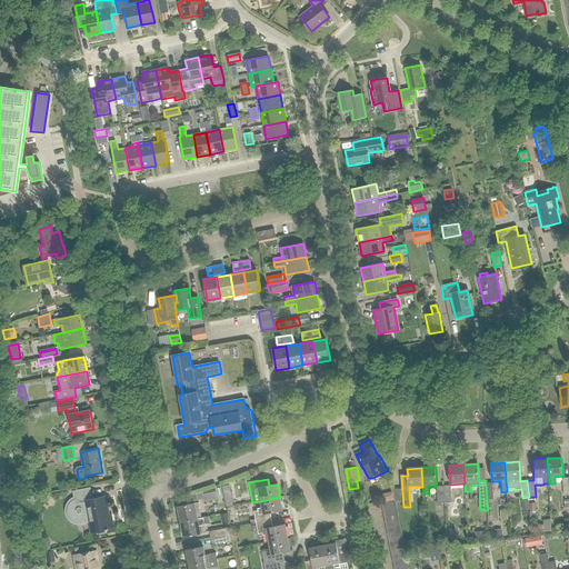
[(72,491),(73,499),(72,499),(70,500),(69,501),(67,503),(66,506),(65,509),(65,512),(65,516),(67,518),(68,520),(71,522),(75,523),(77,523),(80,523),(83,521),(86,519),(87,517),(88,517),(91,532),(106,530),(115,529),(111,515),(109,515),(105,497),(91,500),(89,488),(72,491)]
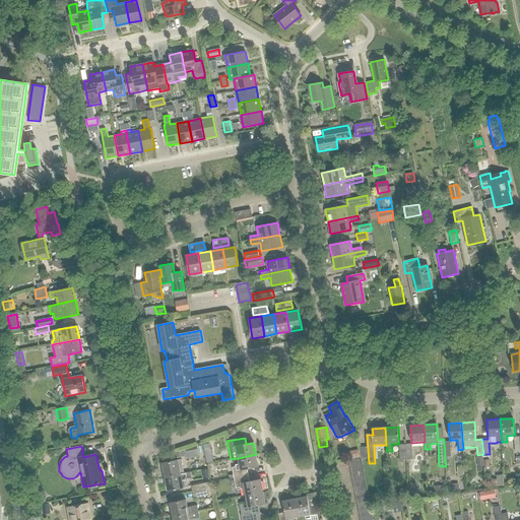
[(186,452),(185,452),(186,457),(187,459),(199,456),(198,449),(186,452)]
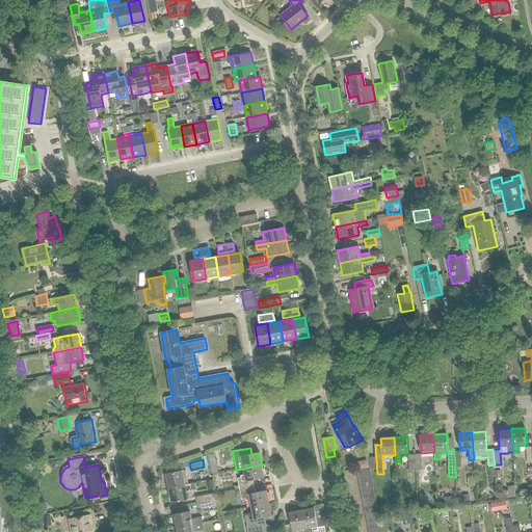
[(354,462),(356,470),(369,468),(368,459),(354,462)]
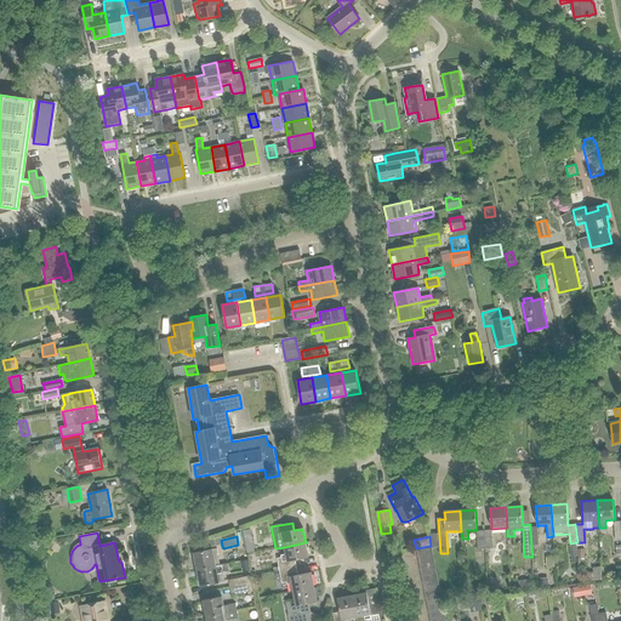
[(306,542),(285,547),(286,554),(281,556),(281,558),(278,559),(279,567),(280,571),(301,567),(300,559),(308,557),(306,542)]
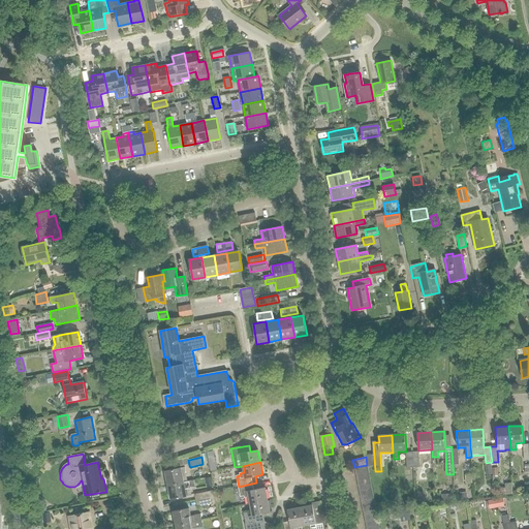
[(367,465),(354,467),(355,473),(368,471),(367,465)]
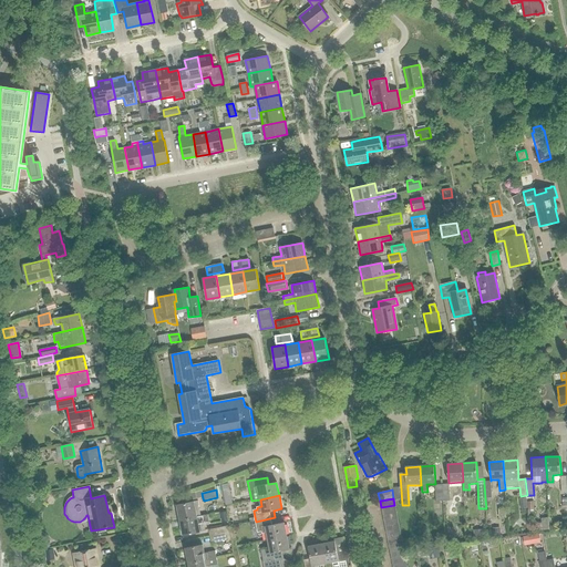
[(177,505),(181,521),(200,516),(197,502),(177,505)]
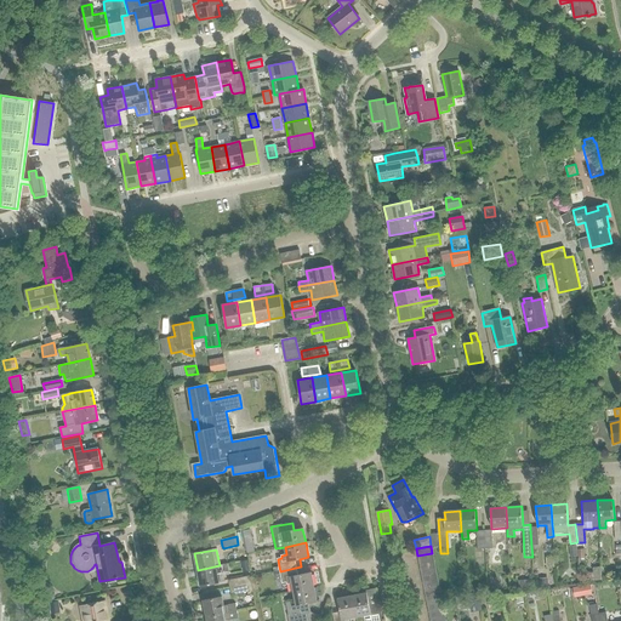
[(417,556),(419,563),(434,560),(432,553),(417,556)]
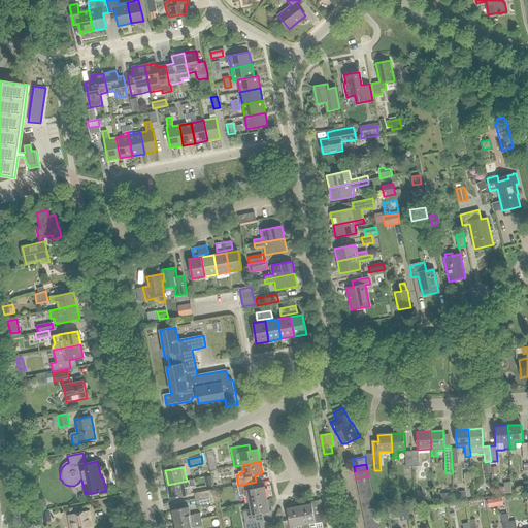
[(370,482),(369,476),(356,479),(357,485),(370,482)]
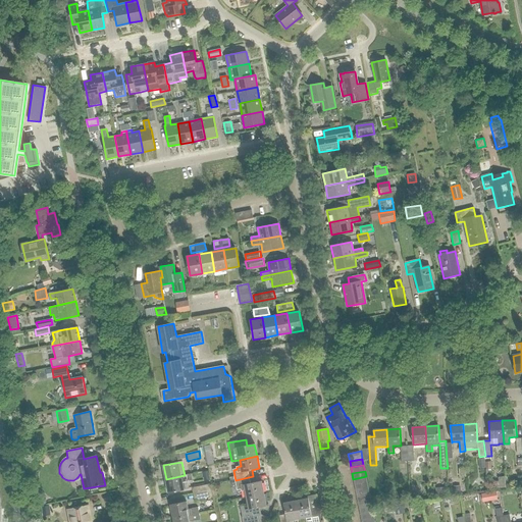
[(185,475),(166,479),(168,493),(184,490),(181,482),(192,480),(191,474),(185,475)]
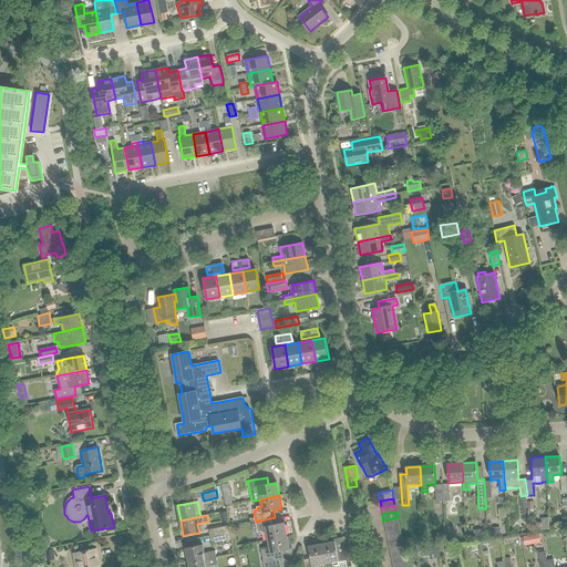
[(275,517),(256,522),(258,533),(261,532),(261,534),(266,533),(267,539),(287,536),(285,523),(276,524),(275,517)]
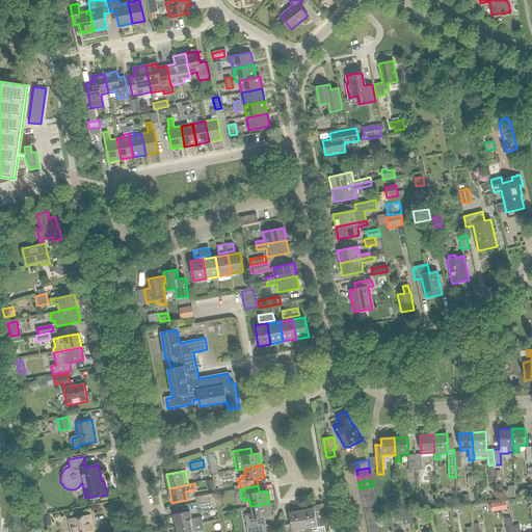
[(360,488),(361,495),(374,491),(373,485),(360,488)]
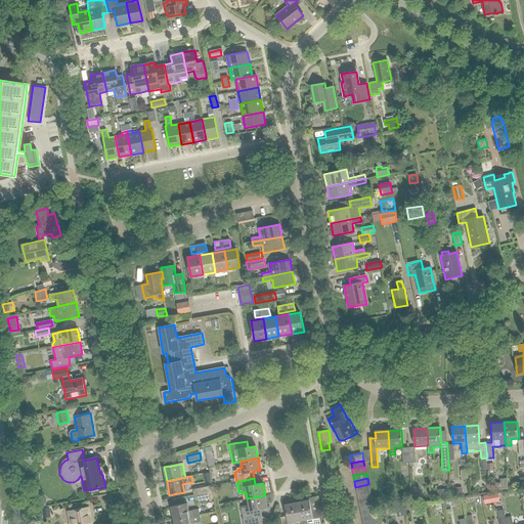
[(369,490),(368,484),(355,487),(356,492),(369,490)]
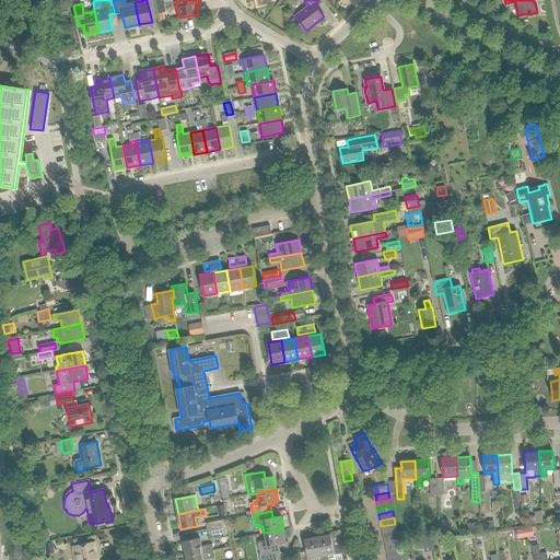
[(206,523),(207,531),(226,526),(225,520),(206,523)]
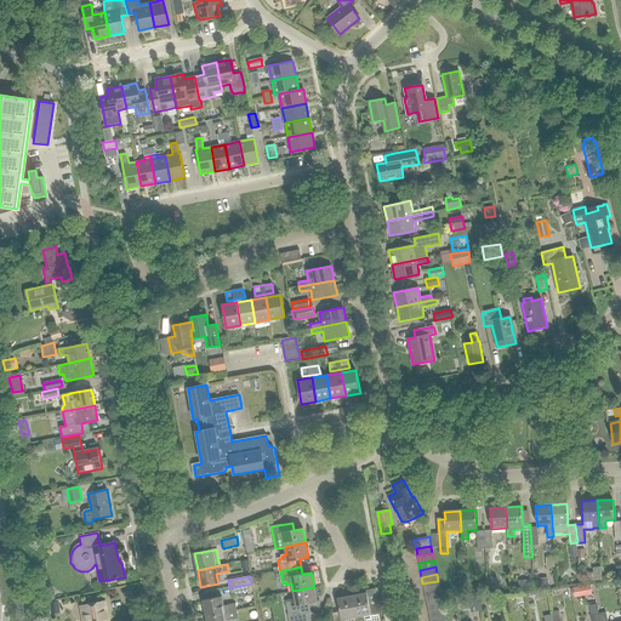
[(530,590),(529,580),(518,580),(519,591),(530,590)]
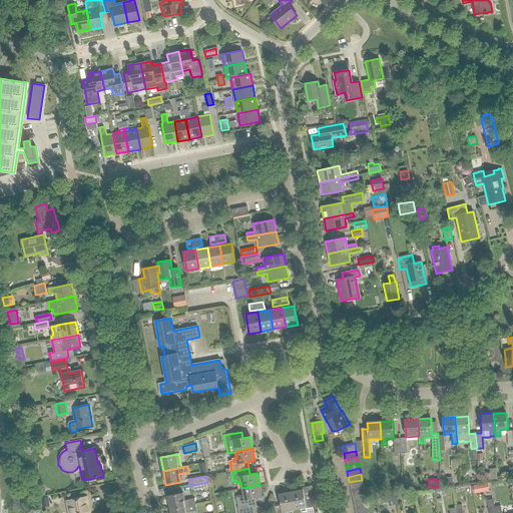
[(349,482),(351,488),(363,486),(362,480),(349,482)]
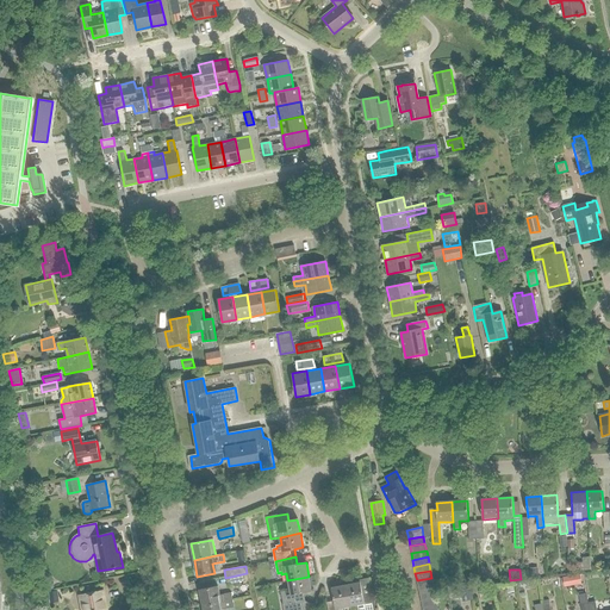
[(247,573),(225,578),(226,585),(248,580),(247,573)]
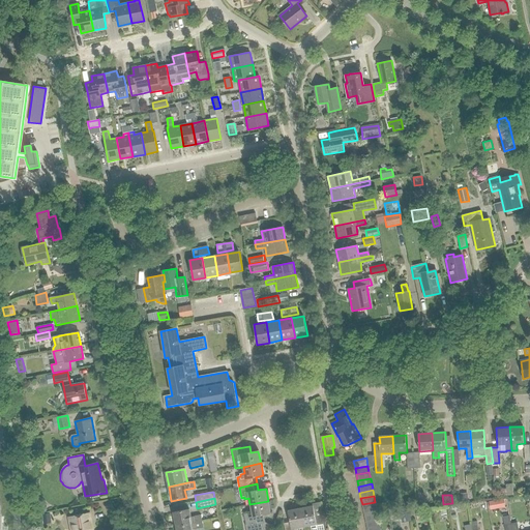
[(488,501),(490,509),(504,507),(503,498),(488,501)]
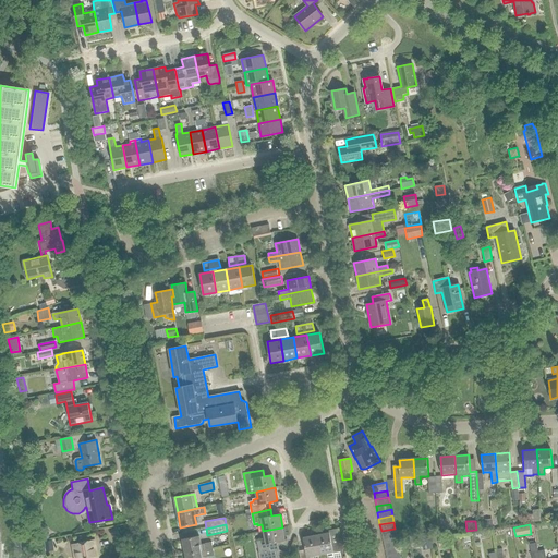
[(282,528),(263,531),(265,538),(261,538),(261,541),(256,542),(258,553),(259,557),(276,557),(275,550),(278,549),(277,542),(284,541),(282,528)]
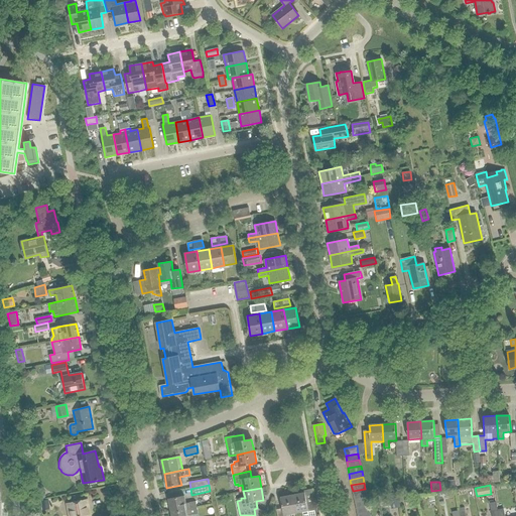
[(366,495),(365,489),(353,491),(354,497),(366,495)]
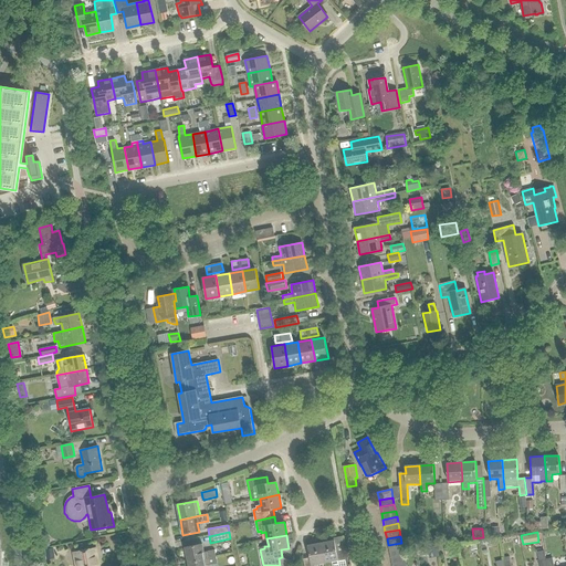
[(334,541),(321,543),(324,562),(332,561),(333,565),(335,565),(334,565),(346,565),(343,547),(335,548),(334,541)]
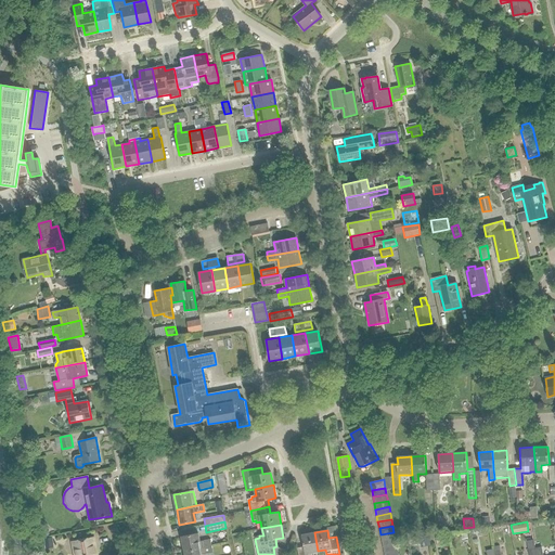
[(318,551),(314,532),(302,534),(304,543),(296,544),(298,554),(311,554),(311,553),(318,551)]
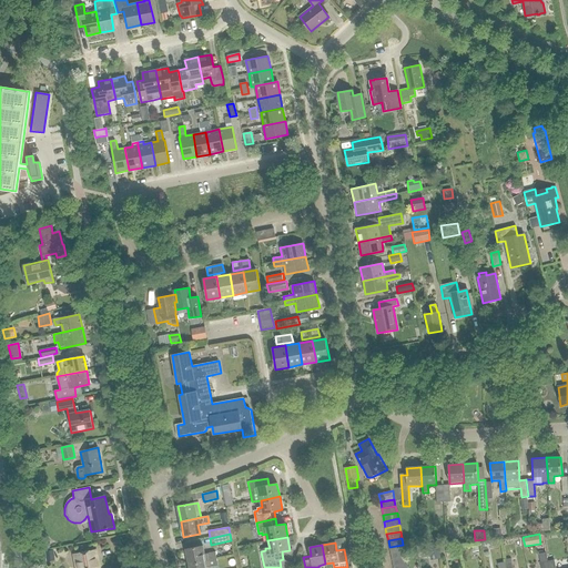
[(389,547),(391,554),(404,550),(403,545),(389,547)]
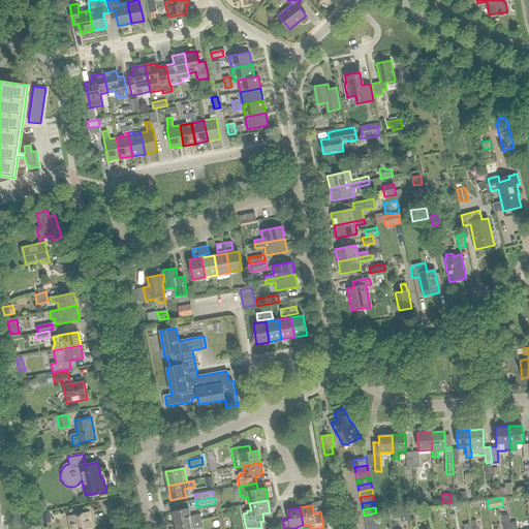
[(414,510),(416,519),(425,517),(423,508),(414,510)]
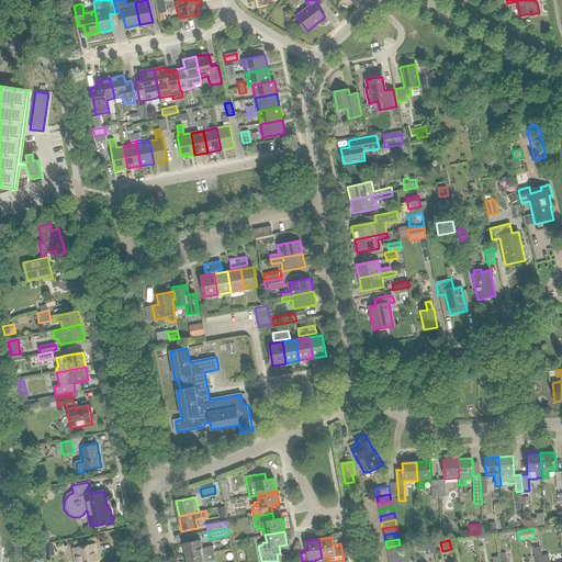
[(187,559),(213,554),(212,547),(202,549),(200,541),(183,543),(187,559)]
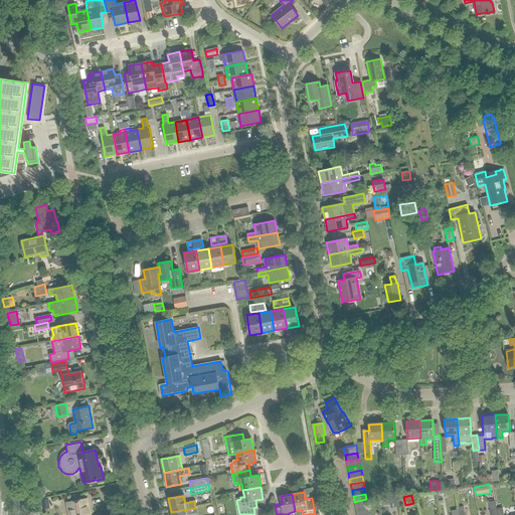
[(50,508),(49,499),(40,500),(42,510),(50,508)]
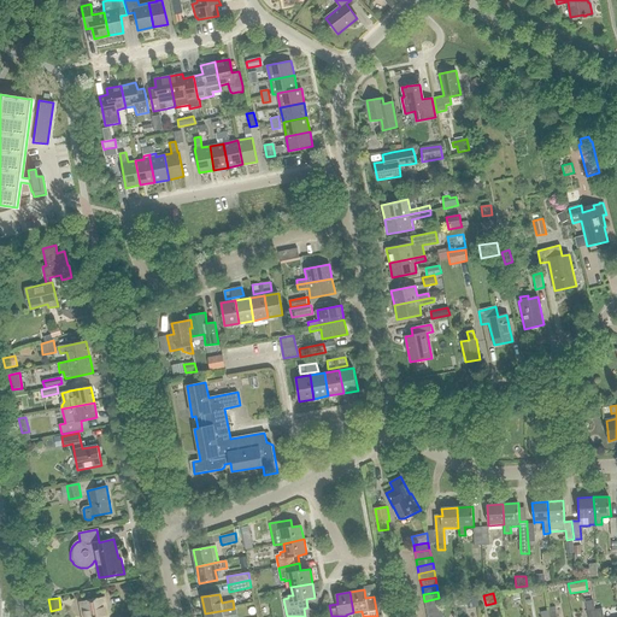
[(107,616),(105,598),(81,603),(83,616),(107,616)]
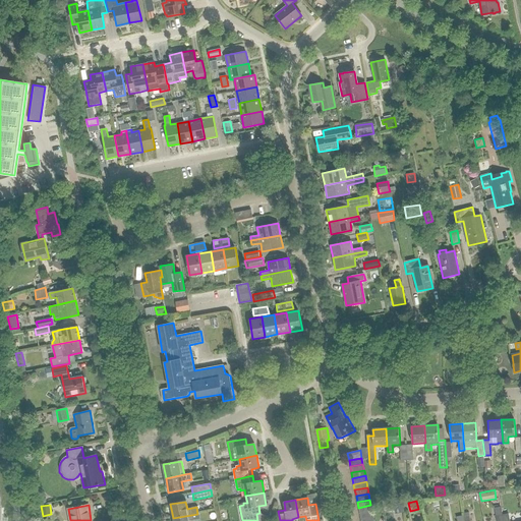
[(371,511),(370,505),(358,508),(359,514),(371,511)]
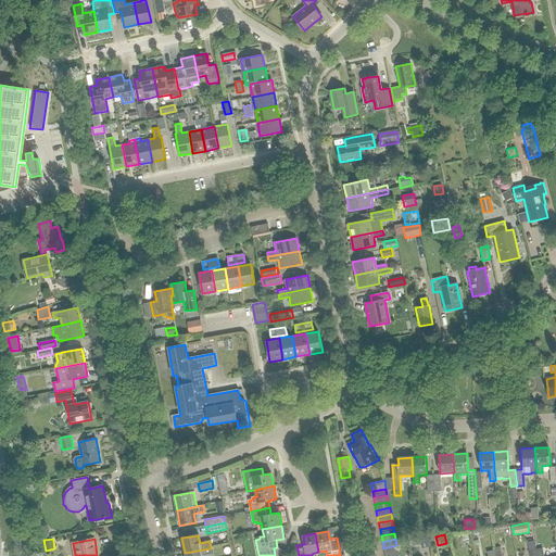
[(534,540),(528,542),(530,555),(536,555),(536,550),(534,540)]
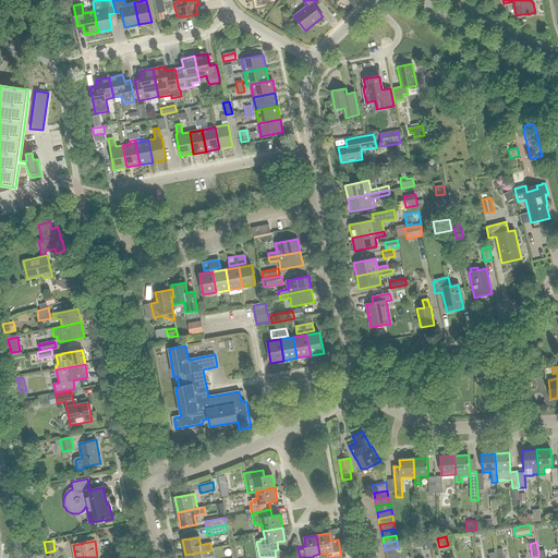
[(385,550),(386,556),(399,554),(398,547),(385,550)]
